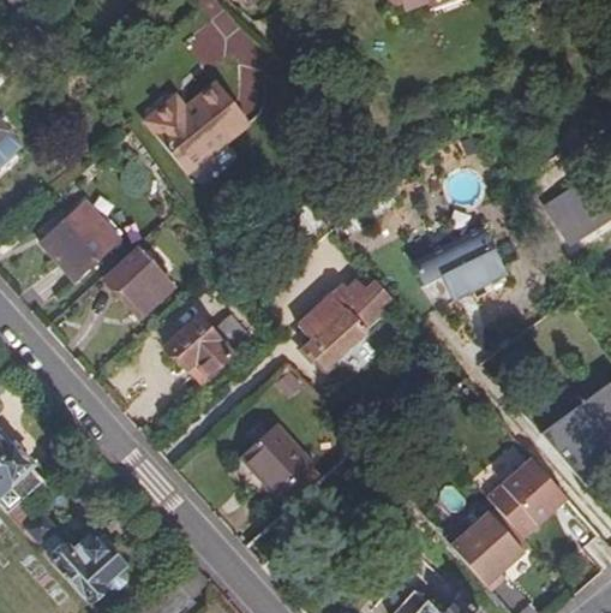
[(3,0),(15,13),(18,10),(28,0),(3,0)]
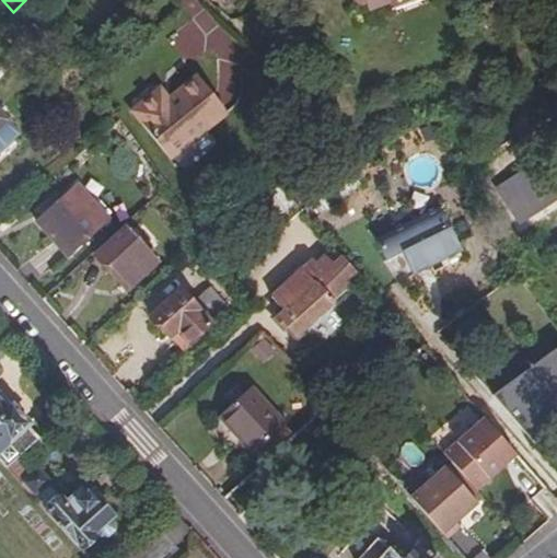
[(25,0),(16,9),(24,16),(34,7),(30,0),(25,0)]
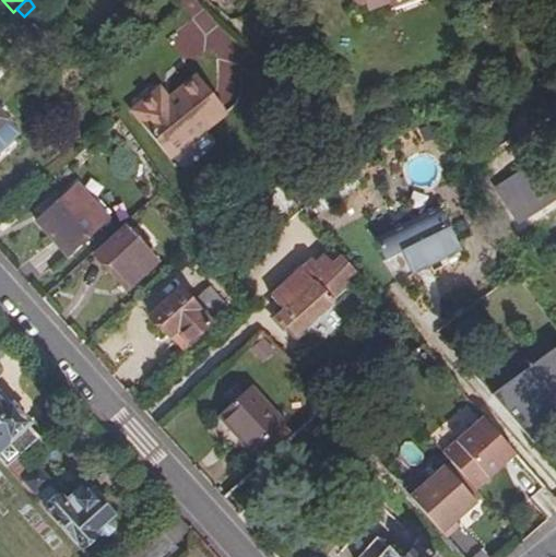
[(355,0),(361,2),(366,0),(369,9),(391,0),(355,0)]
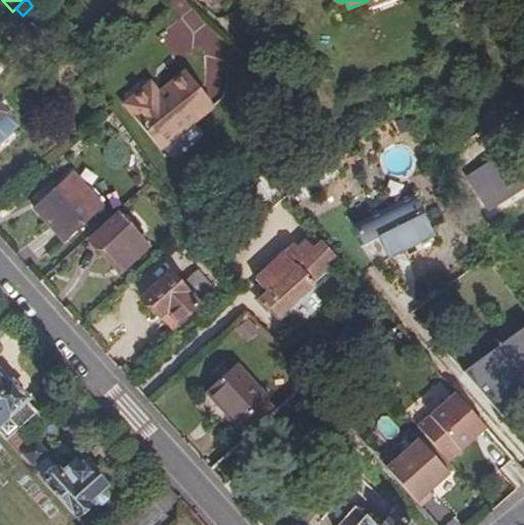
[(148,100),(139,89),(119,104),(153,149),(209,109),(183,73),(154,95),(148,100)]
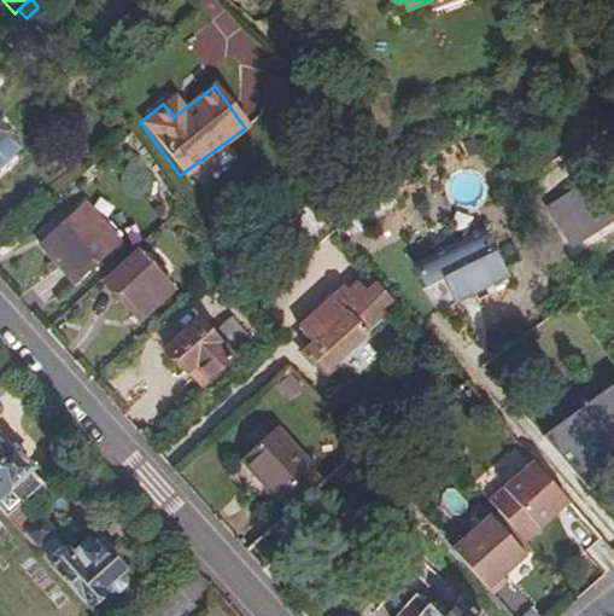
[(171,97),(163,104),(174,117),(181,111),(171,97)]
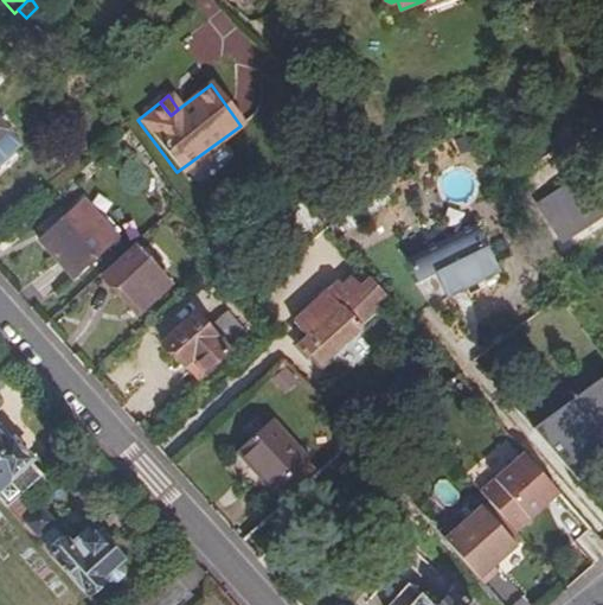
[(0,161),(21,142),(0,120),(0,161)]
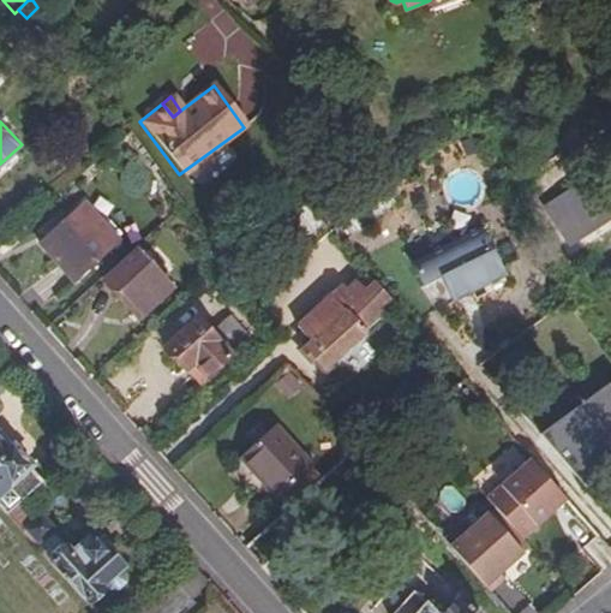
[(610,182),(603,170),(569,191),(597,231),(610,221),(610,182)]
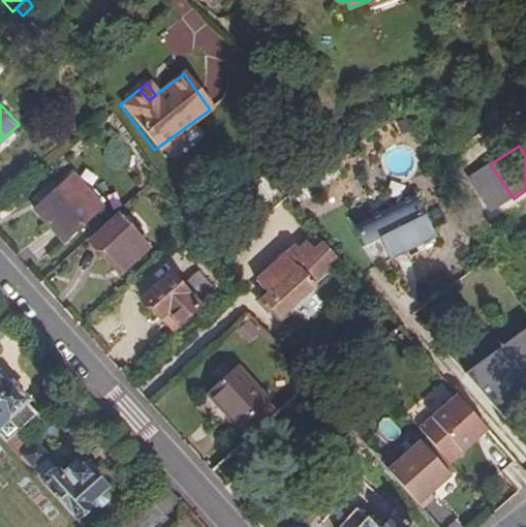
[(514,198),(490,164),(470,177),(495,212),(514,198)]
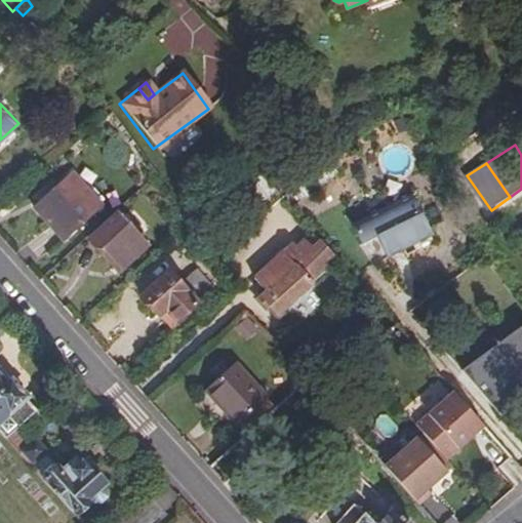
[(99,205),(69,170),(31,204),(62,240),(99,205)]
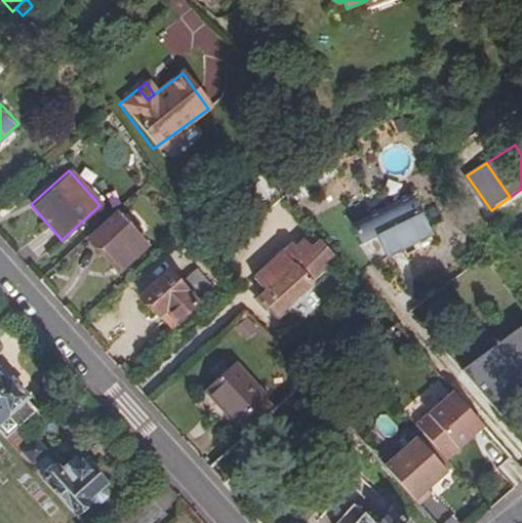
[(435,234),(414,193),(354,223),(364,243),(378,236),(389,256),(435,234)]
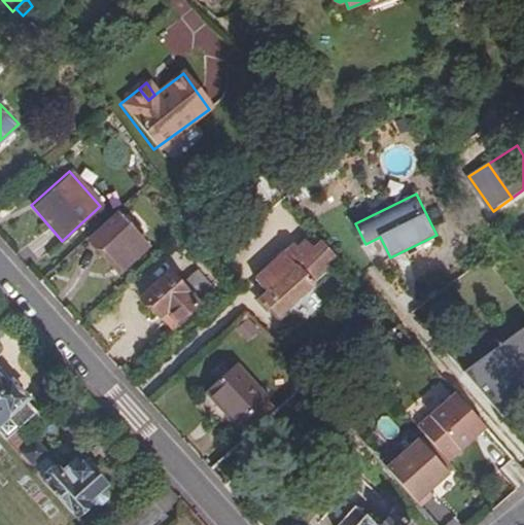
[(146,244),(117,212),(88,239),(101,254),(105,250),(119,268),(146,244)]
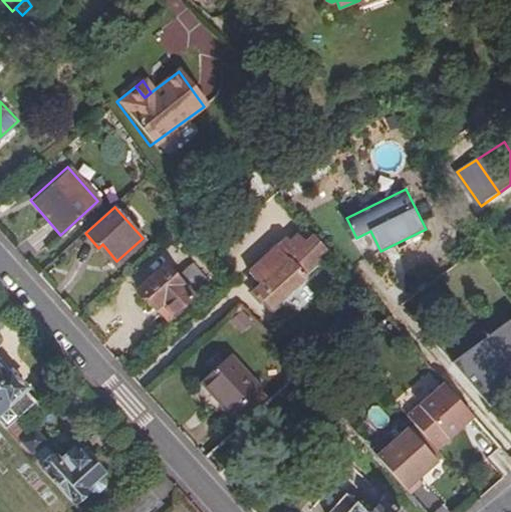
[(272,304),(331,251),(308,226),(290,241),(285,235),(248,269),(259,282),(256,285),(272,304)]
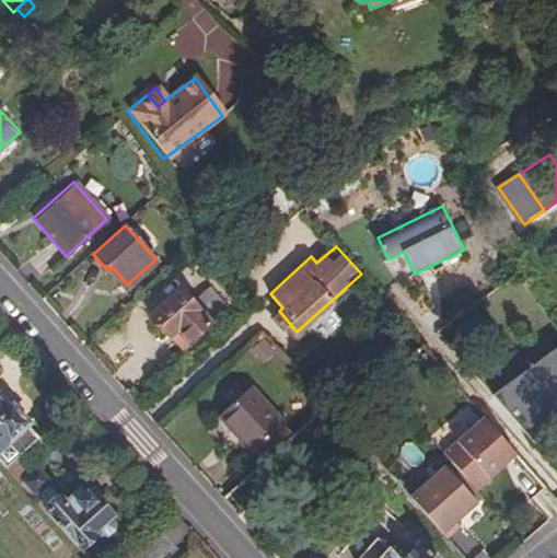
[(224,305),(206,287),(188,301),(177,289),(148,315),(166,335),(172,330),(184,344),(224,305)]
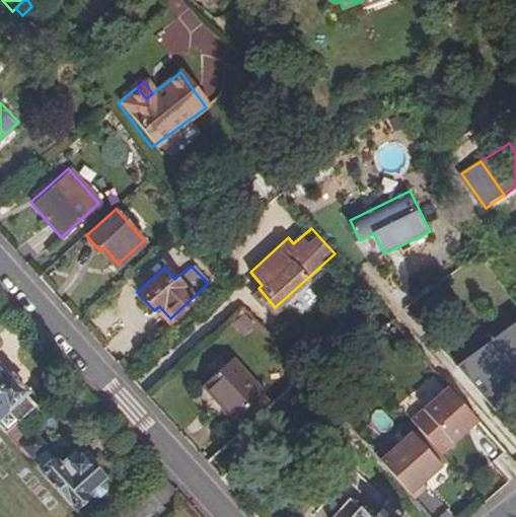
[(235,311),(245,322),(253,316),(243,304),(235,311)]
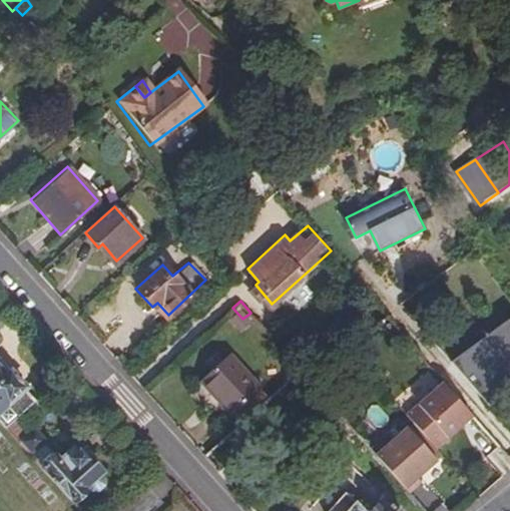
[(509,325),(456,365),(487,401),(509,384),(509,325)]
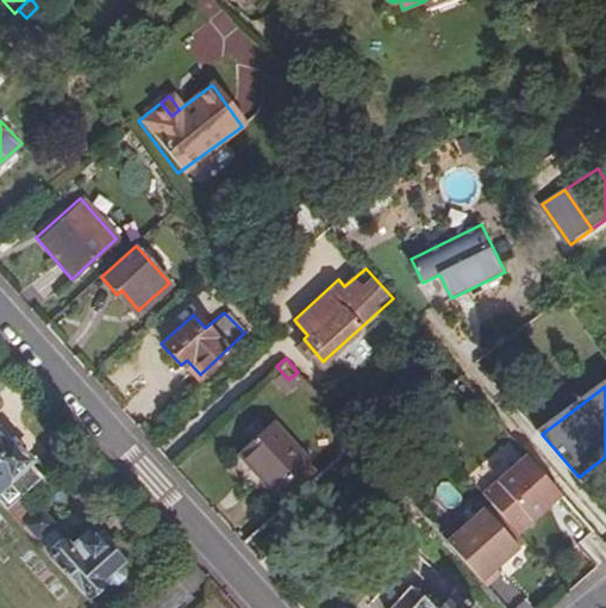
[(311,460),(276,420),(239,452),(275,491),(311,460)]
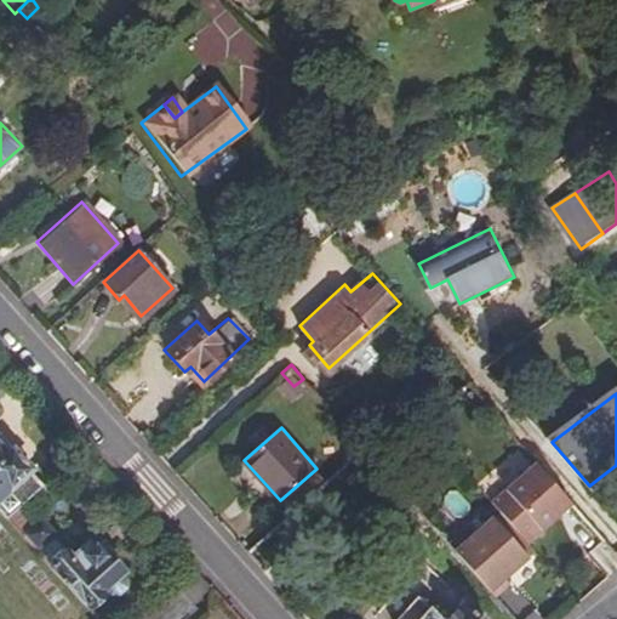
[(43,484),(29,469),(32,466),(12,447),(6,452),(0,444),(0,505),(9,515),(18,506),(43,484)]
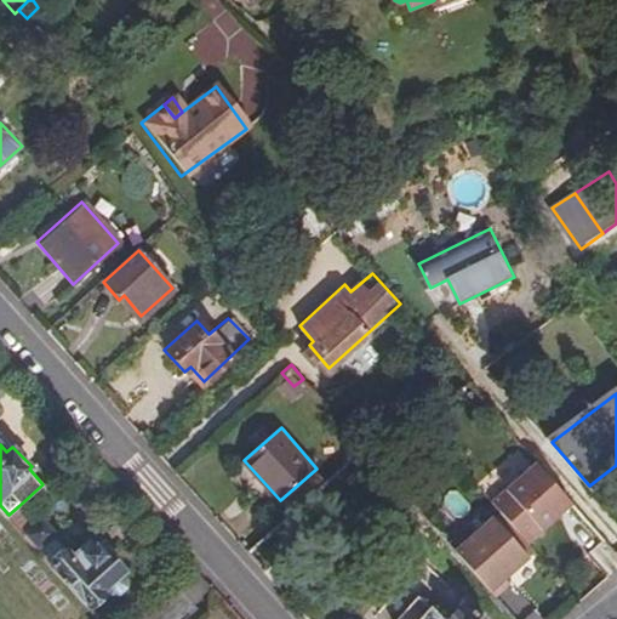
[(501,510),(529,540),(573,500),(538,460),(493,500),(501,510)]
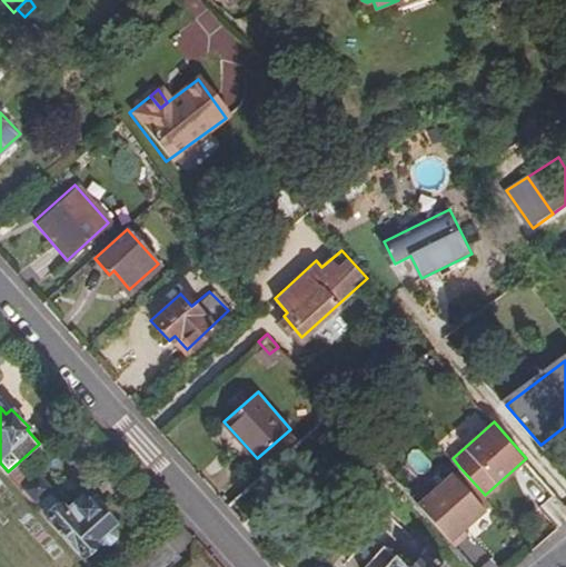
[(17,464),(8,471),(81,553),(98,537),(100,539),(108,540),(118,531),(118,529),(119,527),(98,501),(93,504),(87,496),(83,497),(79,491),(63,504),(56,504),(57,498),(46,487),(48,485),(38,473),(30,479),(17,464)]
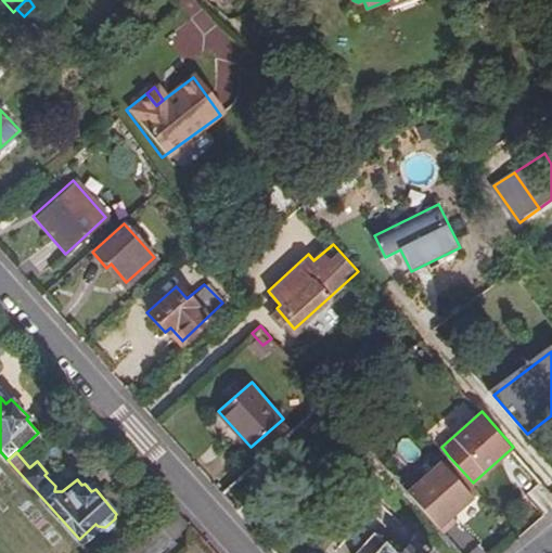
[(443,461),(474,496),(480,490),(473,483),(448,455),(443,461)]
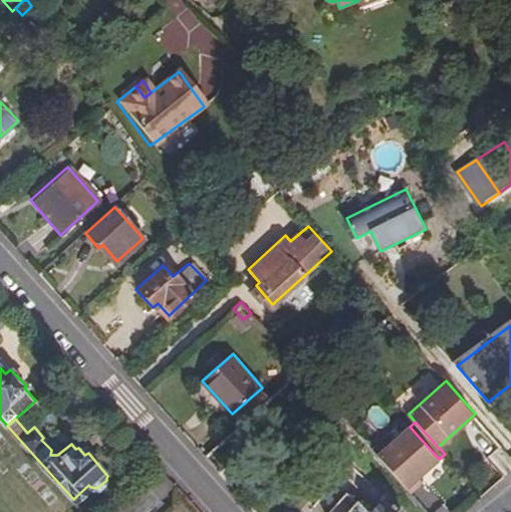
[(410,427),(377,455),(411,491),(423,480),(420,477),(439,459),(410,427)]
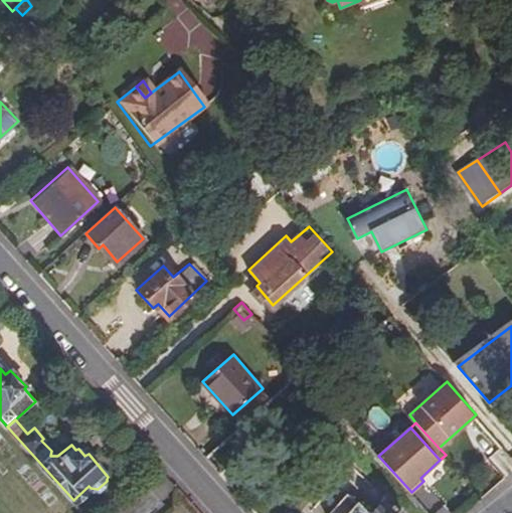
[(405,512),(388,497),(371,512),(369,512),(357,501),(355,504),(345,495),(328,512),(405,512)]
